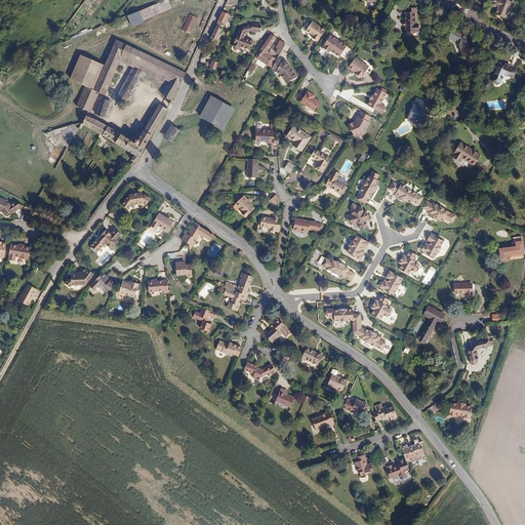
[(171,8),(167,0),(165,0),(139,11),(144,21),(171,8)]
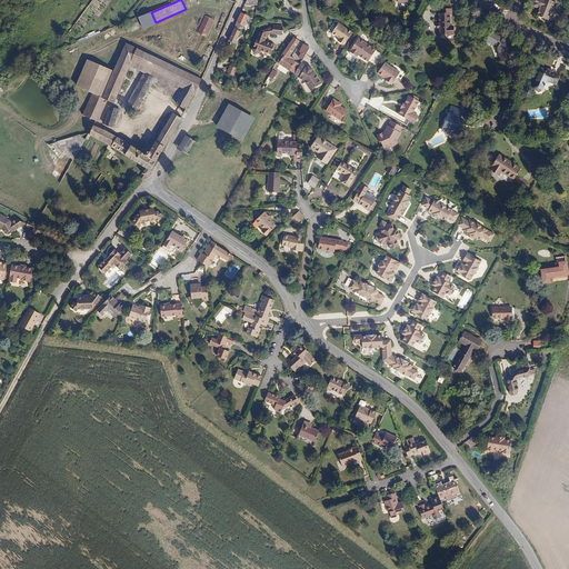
[(548,20),(555,2),(549,0),(533,0),(533,2),(541,6),(540,9),(538,16),(548,20)]
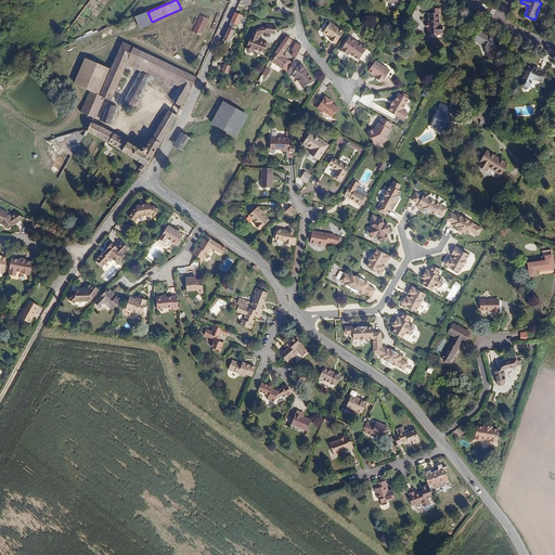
[(439,26),(439,14),(439,9),(431,9),(431,13),(428,13),(428,34),(442,34),(442,26),(439,26)]
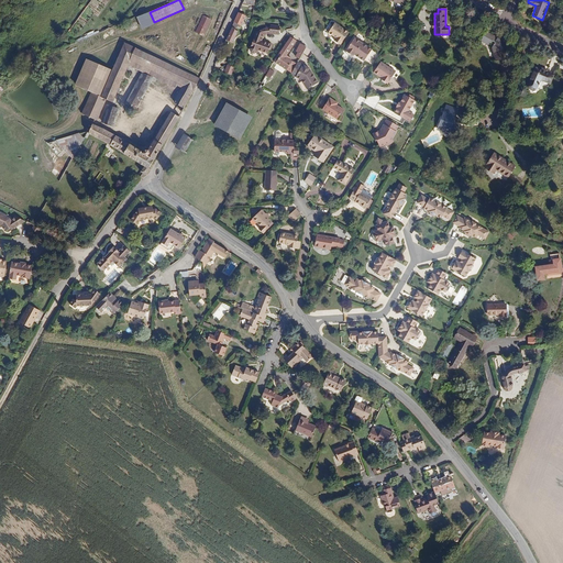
[(154,22),(150,12),(136,18),(142,30),(155,24),(154,22)]
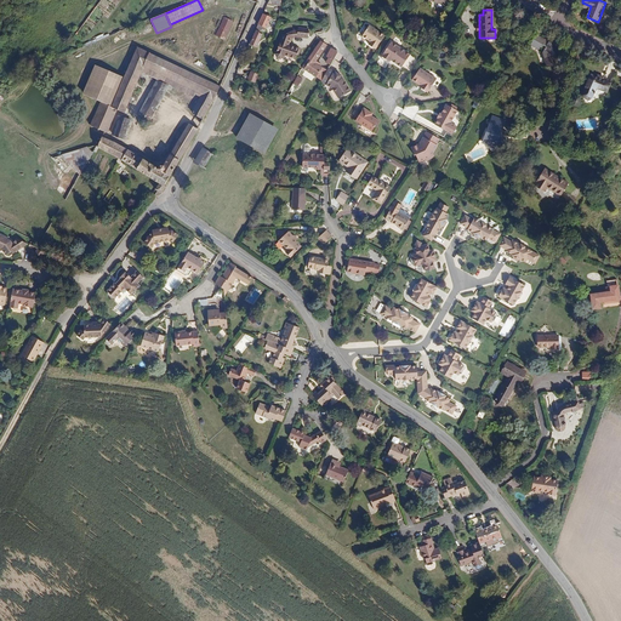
[(267,28),(272,17),(263,13),(257,24),(255,32),(267,28)]
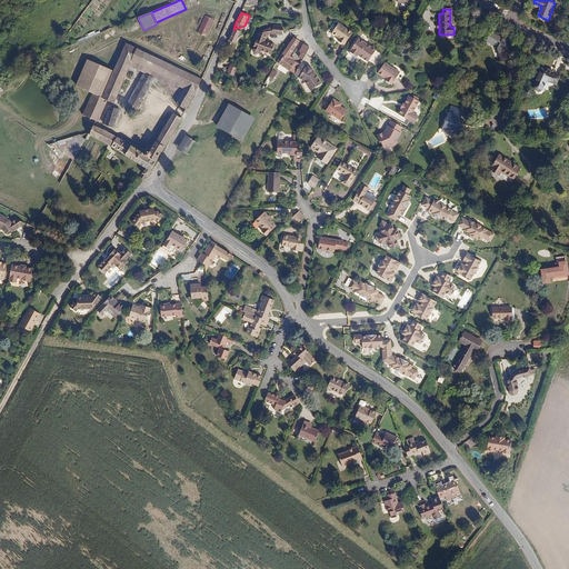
[(206,37),(213,19),(205,16),(197,32),(206,37)]
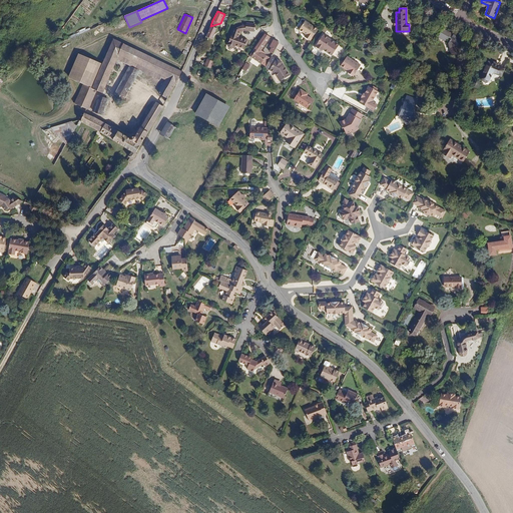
[(305,21),(299,30),(306,34),(305,37),(311,40),(318,29),(305,21)]
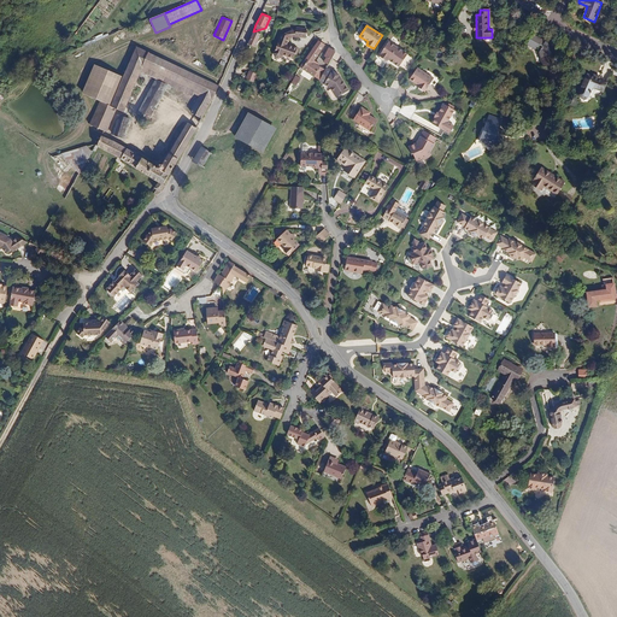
[(286,41),(287,36),(295,35),(305,36),(306,28),(295,27),(295,28),(282,34),(280,34),(272,53),(274,56),(277,57),(280,56),(281,53),(292,57),(293,53),(295,47),(287,45),(285,43),(286,41)]
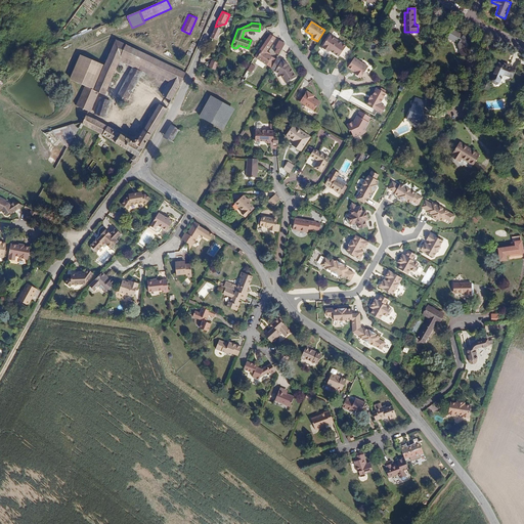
[(472,54),(466,37),(452,30),(447,38),(455,43),(459,39),(461,40),(457,45),(462,57),(472,54)]
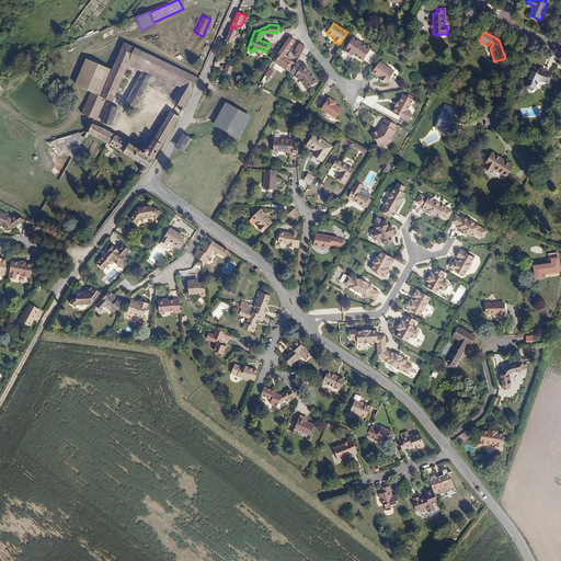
[(284,56),(295,41),(289,37),(273,60),(286,69),(290,60),(284,56)]
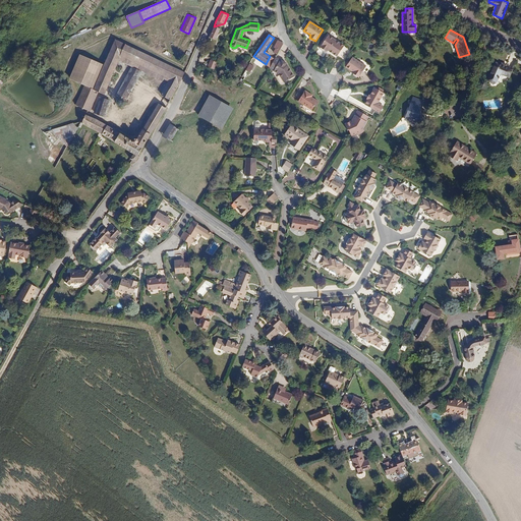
[(345,62),(352,52),(344,46),(329,36),(321,47),(321,50),(325,52),(328,52),(329,51),(329,50),(332,51),(331,52),(345,62)]
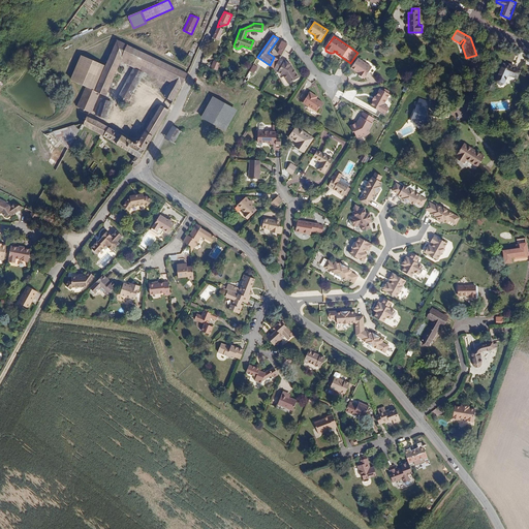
[(187,73),(117,40),(105,65),(95,90),(95,91),(100,93),(105,96),(121,61),(133,67),(145,72),(164,83),(166,81),(170,83),(163,95),(172,101),(173,102),(185,80),(187,73)]
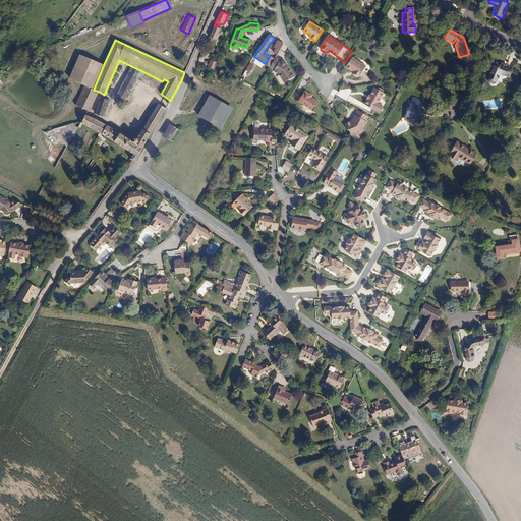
[(280,50),(283,44),(278,40),(274,47),(276,48),(280,50)]
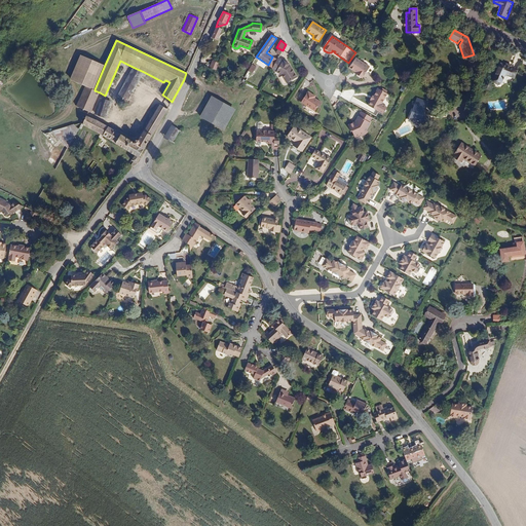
[(278,59),(280,54),(276,52),(275,51),(272,57),(268,65),(273,68),(278,59)]
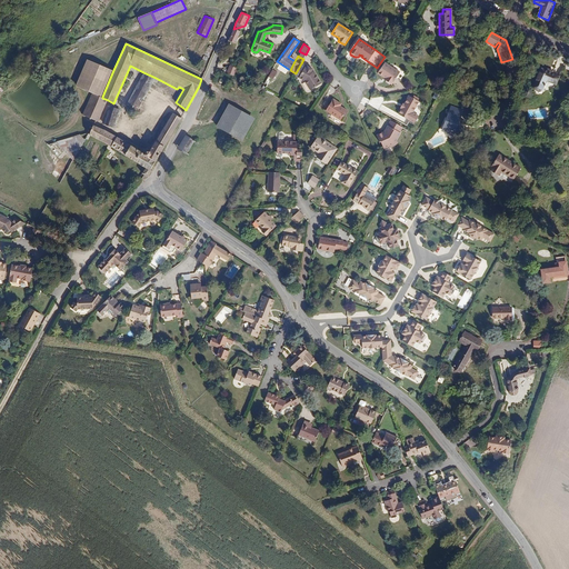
[(102,97),(113,70),(88,60),(77,87),(92,93),(102,97)]
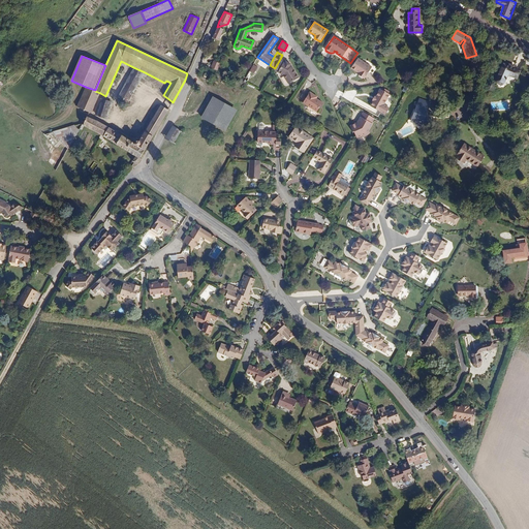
[(285,61),(280,59),(275,68),(274,70),(283,75),(288,84),(299,79),(291,67),(290,66),(291,65),(286,62),(286,63),(284,62),(285,61)]
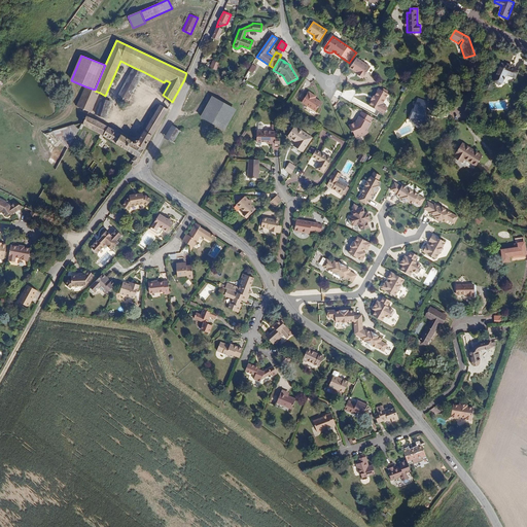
[(350,68),(355,71),(358,72),(357,73),(356,74),(357,75),(357,76),(360,78),(362,78),(363,78),(371,68),(357,59),(350,68)]
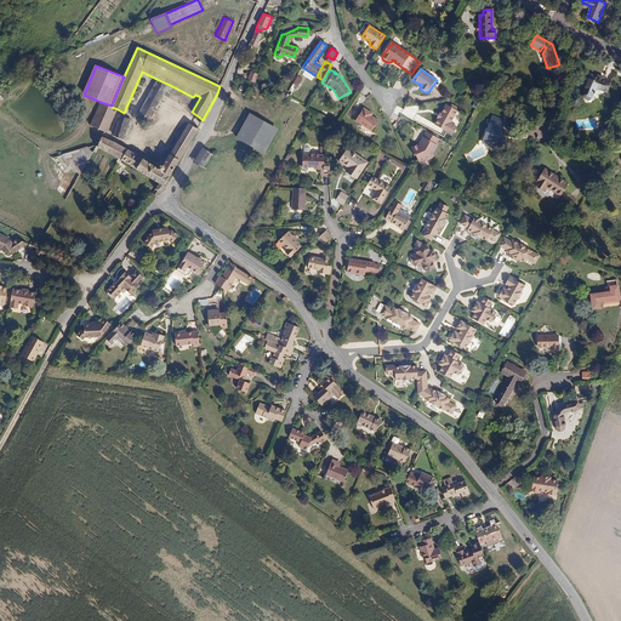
[(250,70),(248,80),(255,83),(258,73),(250,70)]
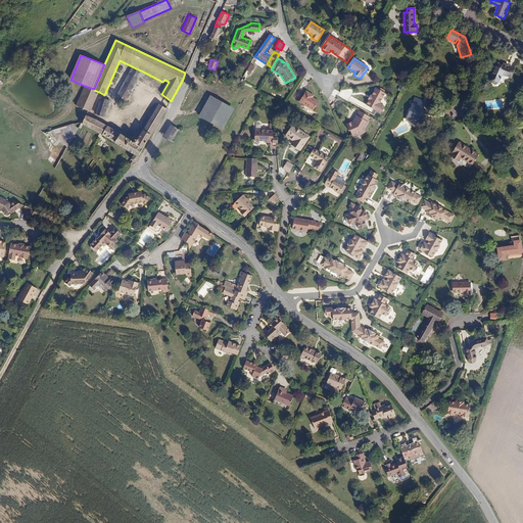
[(511,78),(514,69),(497,63),(491,78),(491,79),(491,80),(491,81),(492,82),(493,82),(494,83),(495,83),(496,83),(497,82),(498,82),(498,81),(502,74),(511,78)]
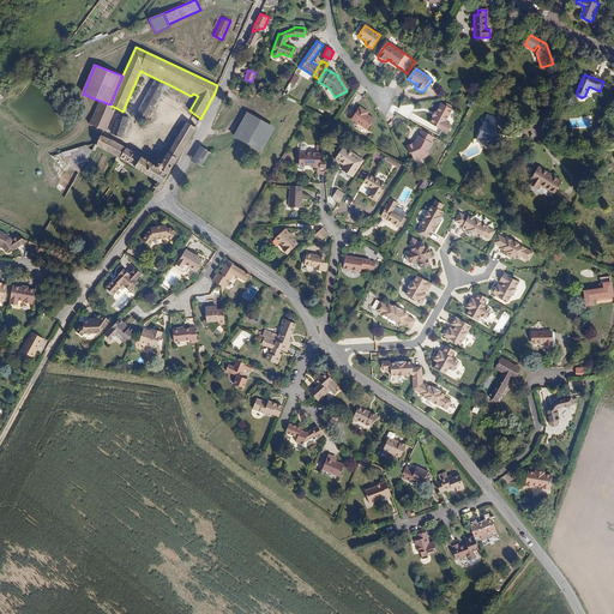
[(149,119),(168,84),(155,78),(137,113),(149,119)]
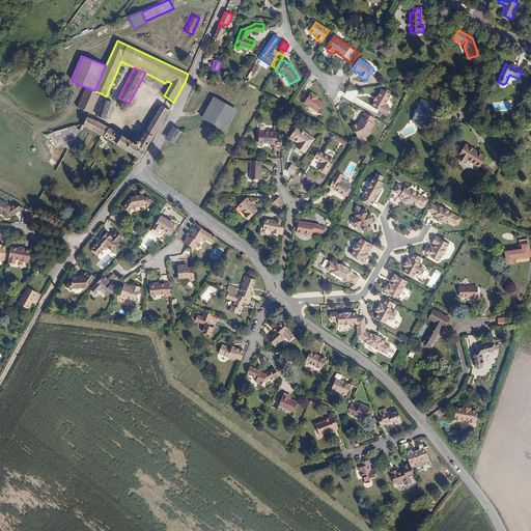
[(91,113),(101,93),(95,91),(95,90),(86,87),(77,107),(89,112),(91,113)]
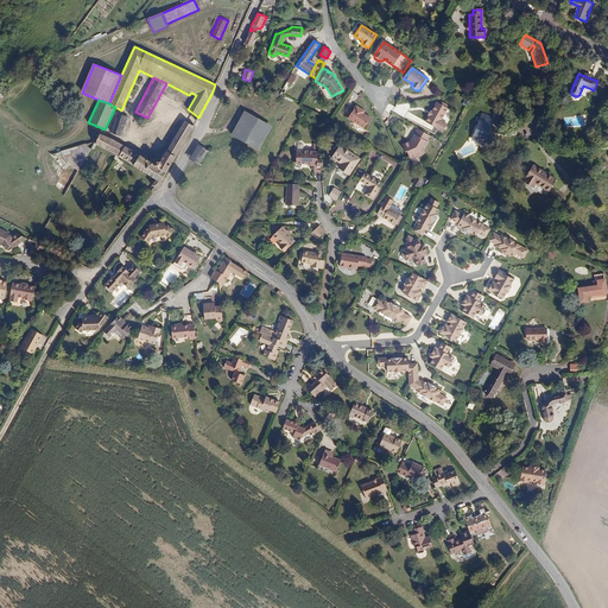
[(431,116),(426,122),(444,133),(449,125),(443,122),(443,120),(449,109),(448,108),(442,106),(438,103),(434,113),(431,116)]
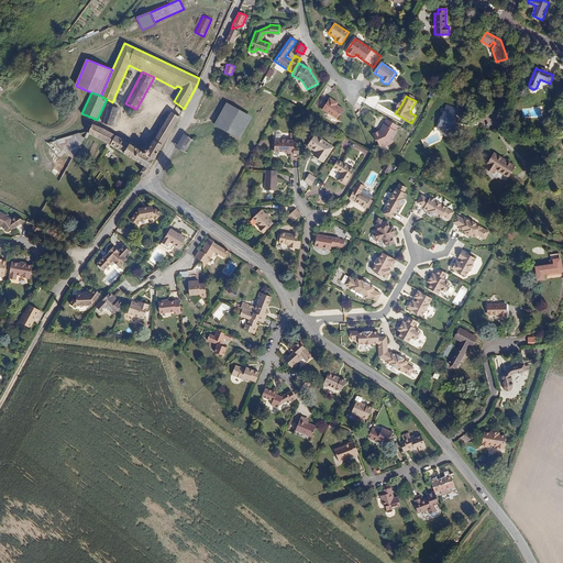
[(331,97),(322,110),(337,120),(345,108),(338,103),(339,101),(331,97)]
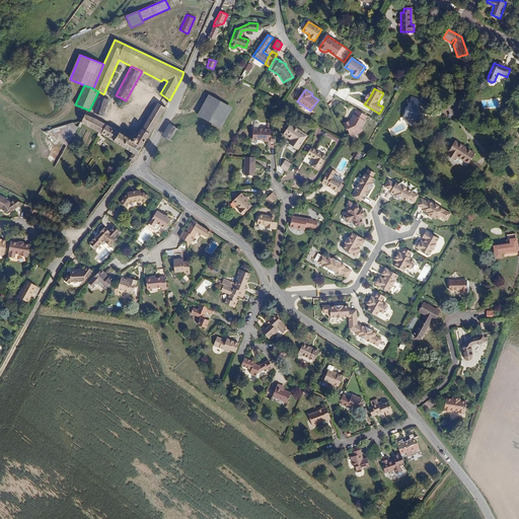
[(221,129),(232,108),(209,94),(197,115),(221,129)]
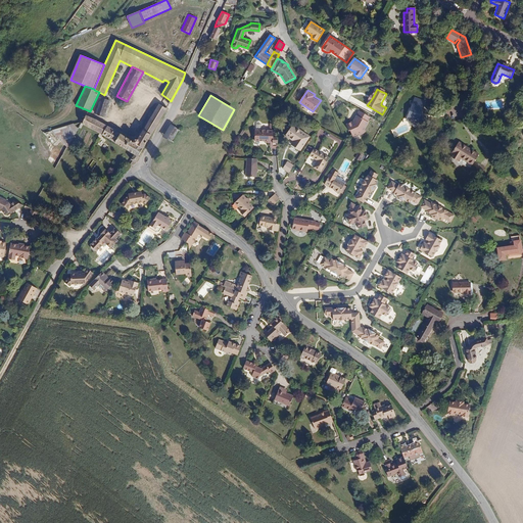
[(105,117),(110,101),(100,97),(94,114),(105,117)]
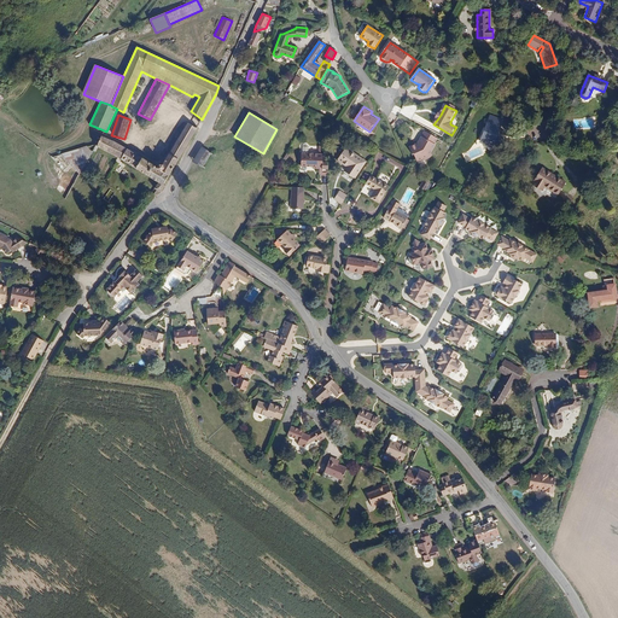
[(497,135),(502,122),(489,117),(481,143),(488,145),(490,141),(494,143),(494,145),(500,147),(503,138),(497,135)]
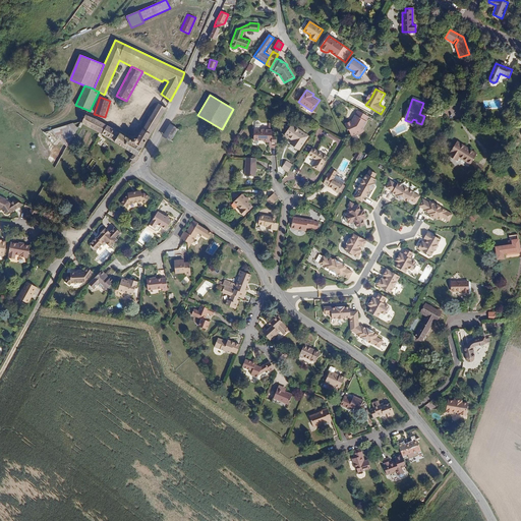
[(138,155),(166,109),(165,108),(159,104),(136,138),(134,138),(133,140),(120,132),(119,132),(106,124),(99,121),(92,117),(85,114),(82,121),(81,123),(97,131),(104,135),(132,153),(128,161),(131,163),(132,163),(134,161),(135,162),(139,156),(138,155)]
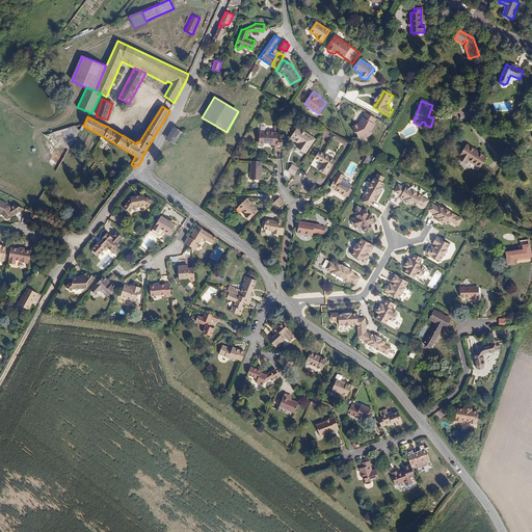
[(377,120),(367,113),(361,124),(353,128),(356,134),(357,133),(361,139),(366,137),(367,138),(369,137),(373,130),(376,125),(374,125),(377,120)]
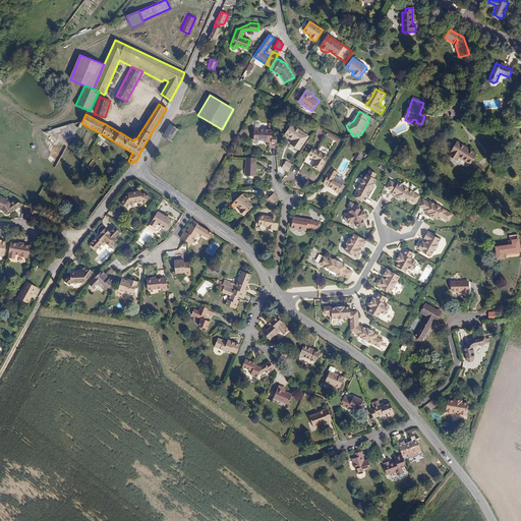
[(64,147),(71,145),(69,135),(77,133),(75,124),(47,130),(51,146),(63,142),(64,147)]
